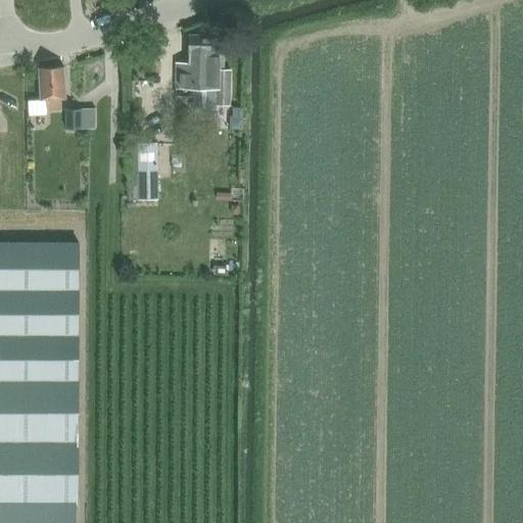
[(175,62),(175,88),(216,89),(216,105),(230,105),(230,69),(224,69),(224,35),(188,35),(187,62),(175,62)]
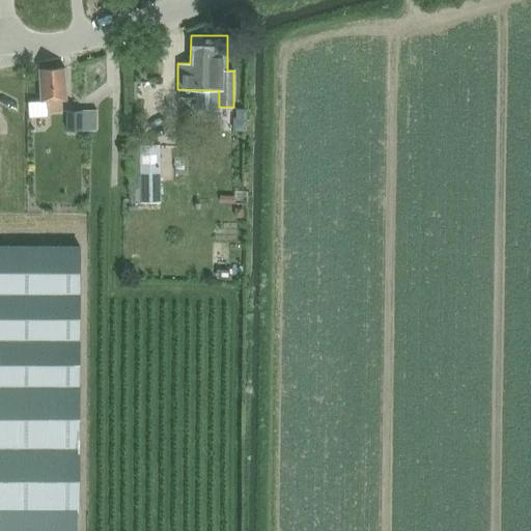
[(65,102),(65,70),(38,70),(39,102),(30,102),(30,116),(48,116),(48,111),(62,111),(61,102),(65,102)]
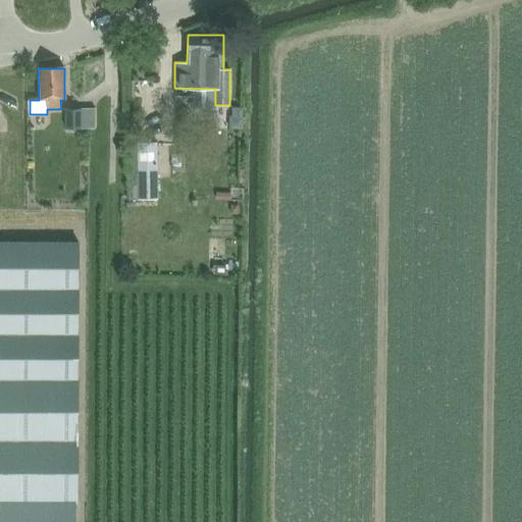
[(65,108),(65,128),(81,127),(81,107),(65,108)]
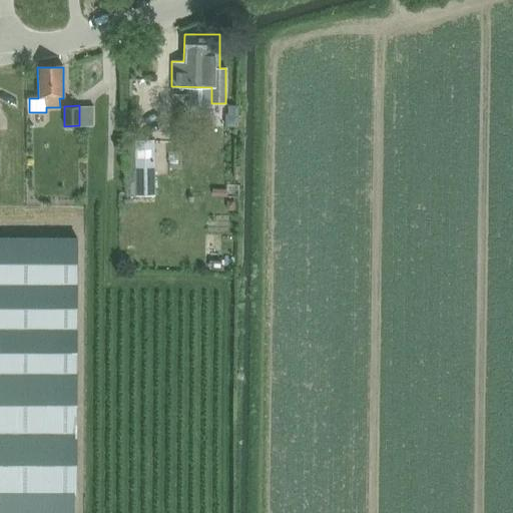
[(152,141),(133,142),(135,195),(154,194),(152,141)]
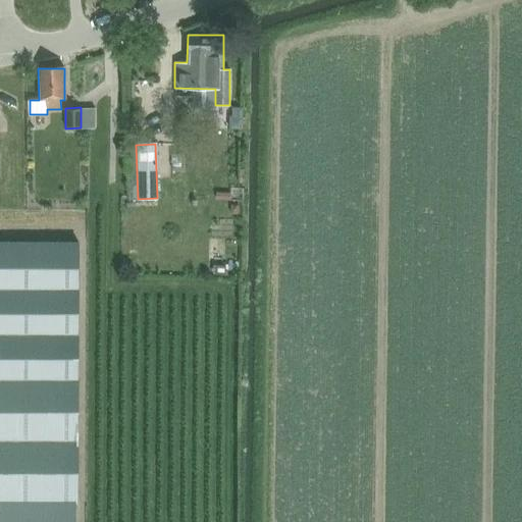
[(233,258),(232,236),(223,236),(224,258),(233,258)]
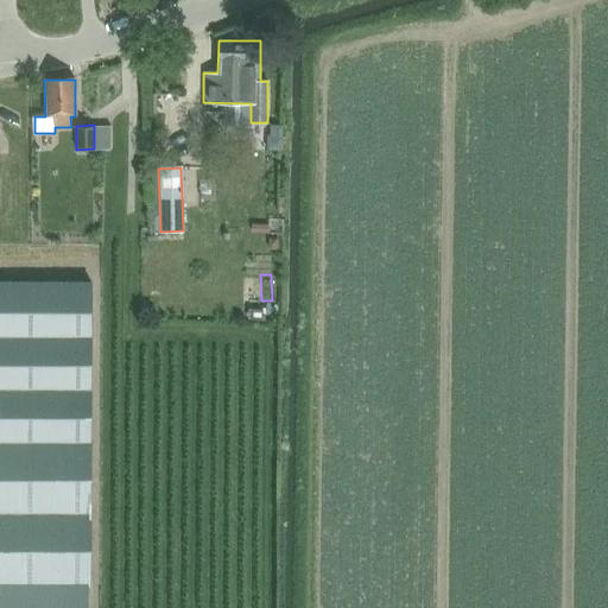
[(0,584),(90,584),(90,282),(0,280),(0,584)]
